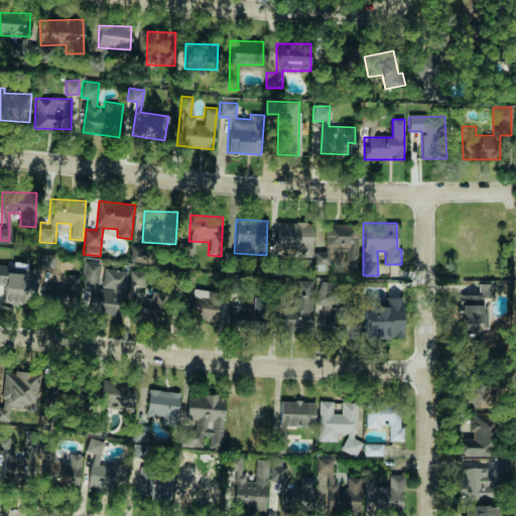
[(357,224),(325,224),(325,251),(314,251),(314,264),(330,264),(330,250),(345,250),(345,269),(357,269),(357,224)]
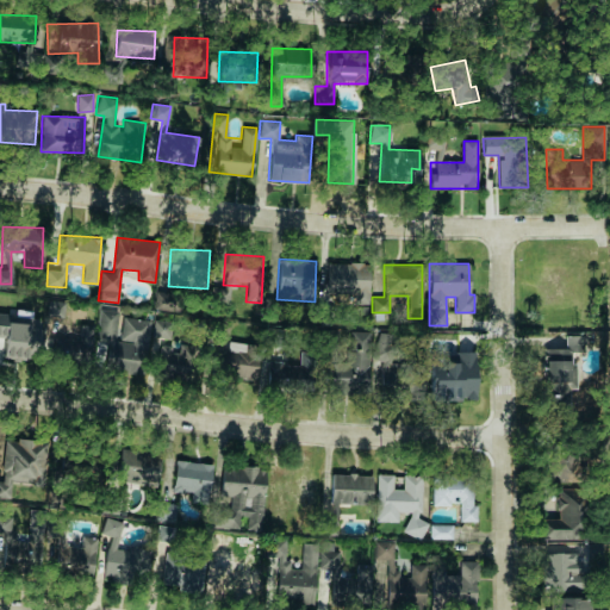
[(47,317),(68,317),(68,300),(48,300),(47,317)]
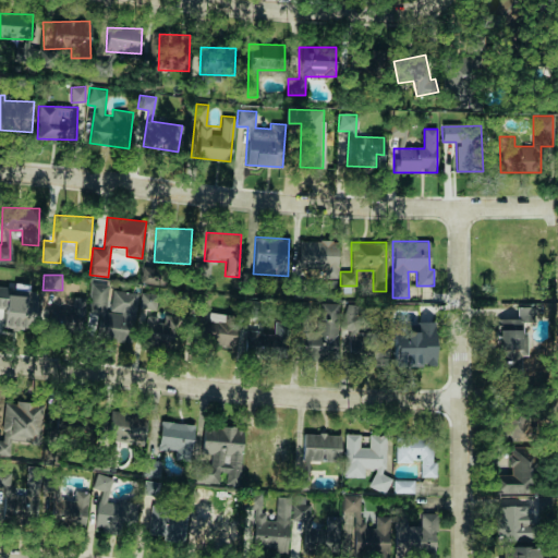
[(136,292),(109,290),(109,284),(91,282),(87,312),(98,313),(96,339),(132,342),(136,292)]
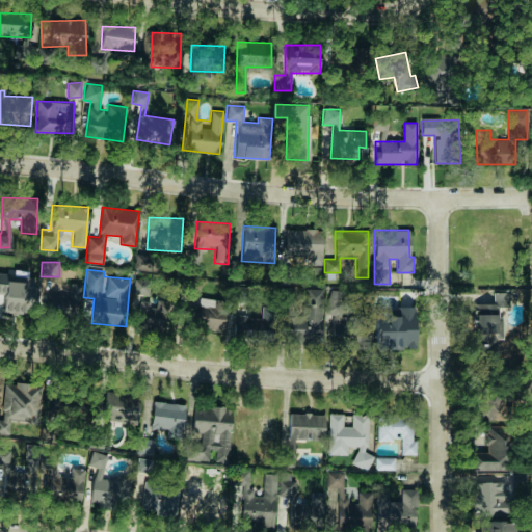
[(321,341),(323,289),(304,288),(303,317),(287,316),(287,340),(321,341)]
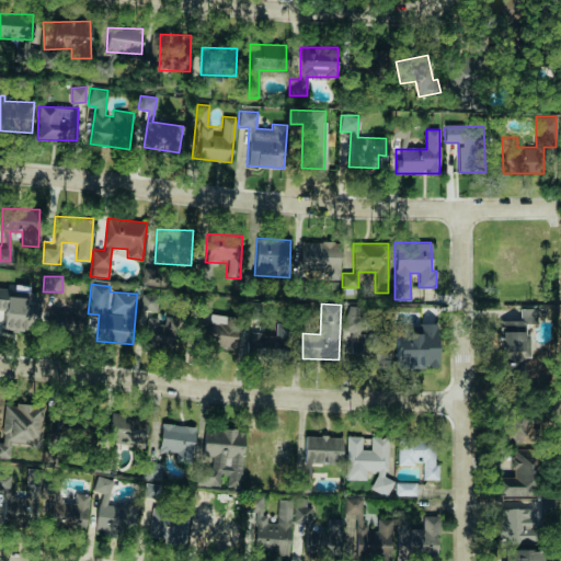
[(75,328),(75,307),(50,306),(50,327),(75,328)]
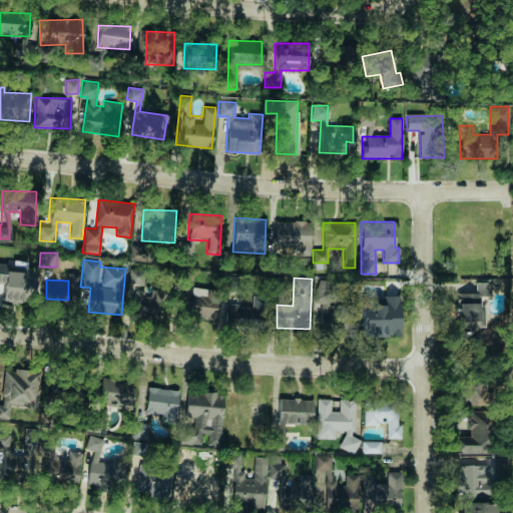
[(355,336),(356,305),(330,305),(331,280),(317,280),(316,303),(321,303),(320,325),(335,325),(334,336),(355,336)]
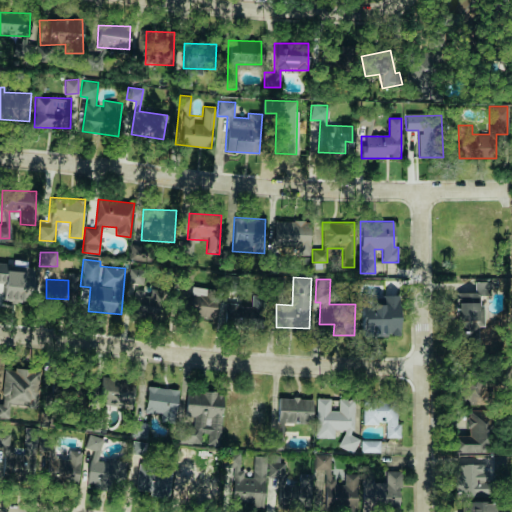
[(132,317),(163,317),(164,288),(147,288),(147,286),(133,286),(132,317)]
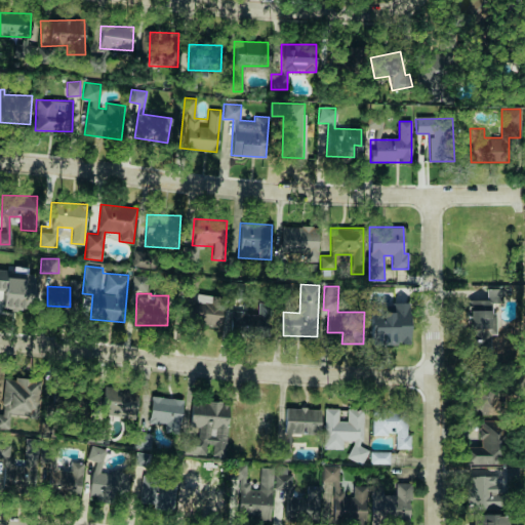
[(219,328),(224,296),(208,294),(207,300),(186,297),(183,322),(219,328)]
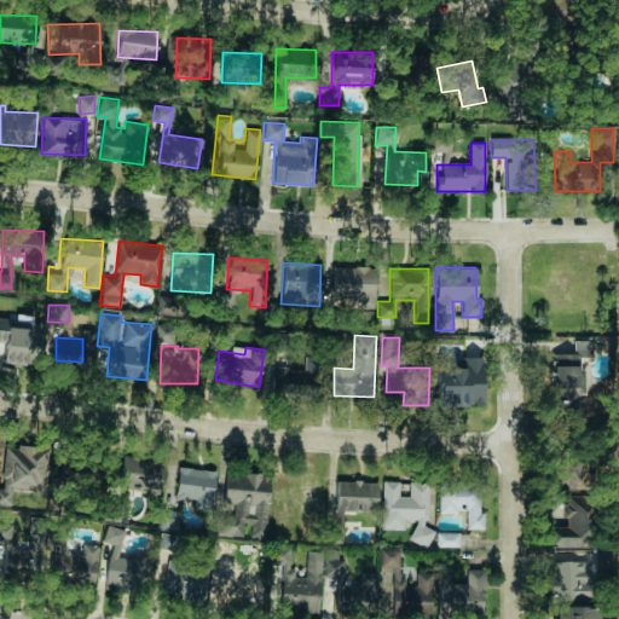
[(578,364),(568,364),(568,353),(553,354),(553,411),(571,410),(571,399),(578,398),(578,364)]
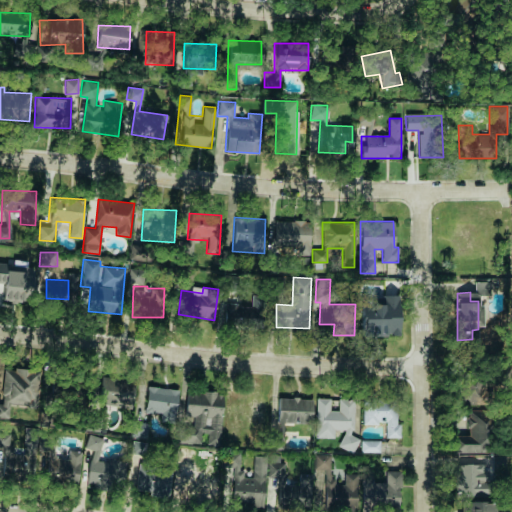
[(399,296),(362,295),(361,334),(398,335),(399,296)]
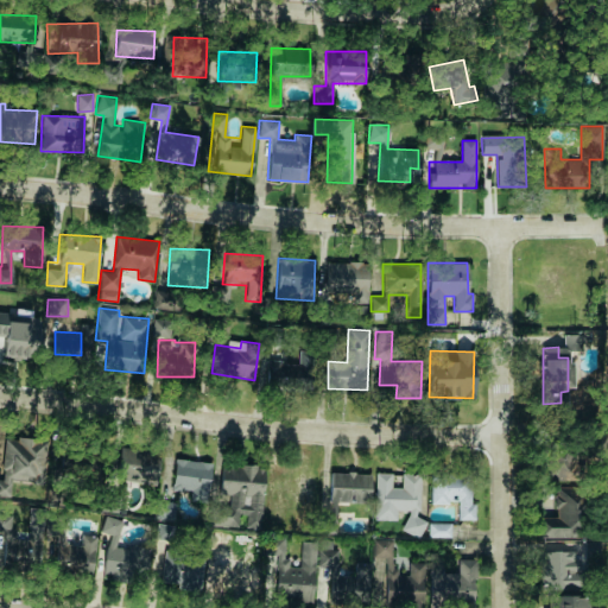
[(265,385),(312,386),(314,371),(284,369),(284,360),(266,360),(265,385)]
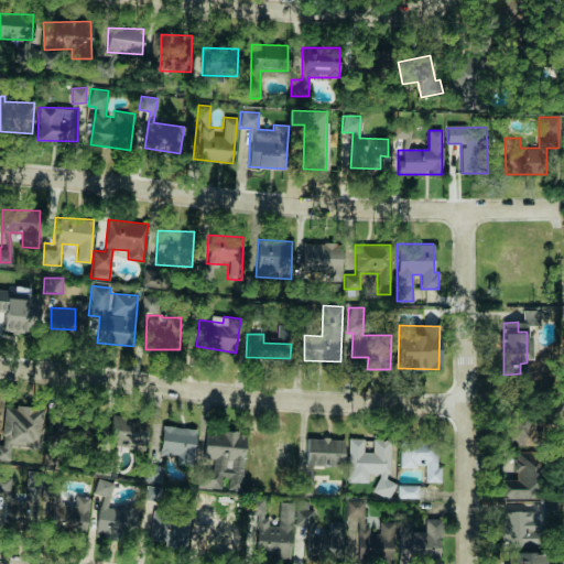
[(42,447),(42,407),(3,405),(3,446),(42,447)]
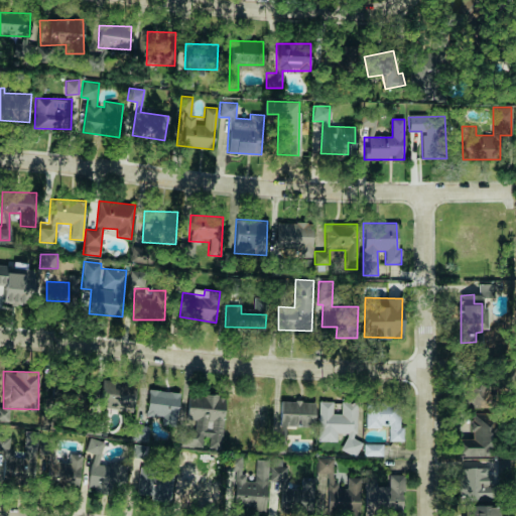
[(132,411),(136,384),(103,379),(99,406),(132,411)]
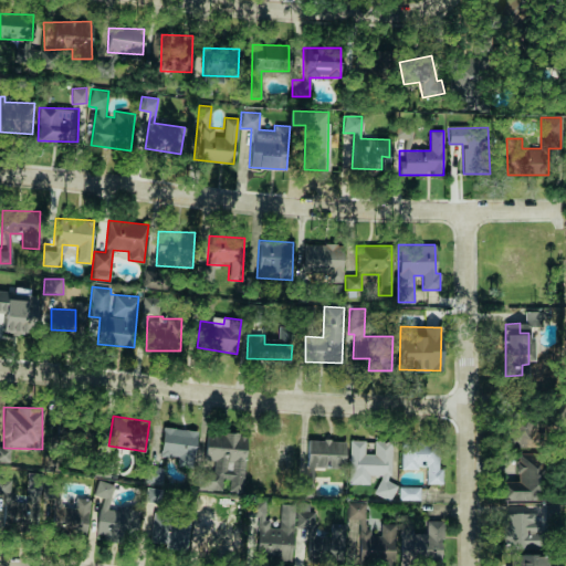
[(537,447),(535,417),(509,418),(511,448),(537,447)]
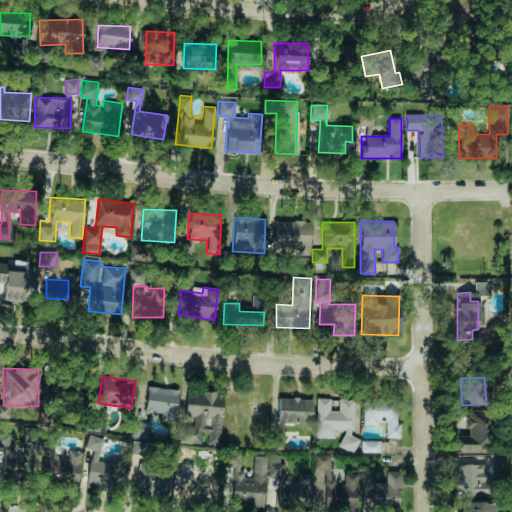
[(174,423),(178,389),(148,385),(145,411),(160,413),(159,421),(174,423)]
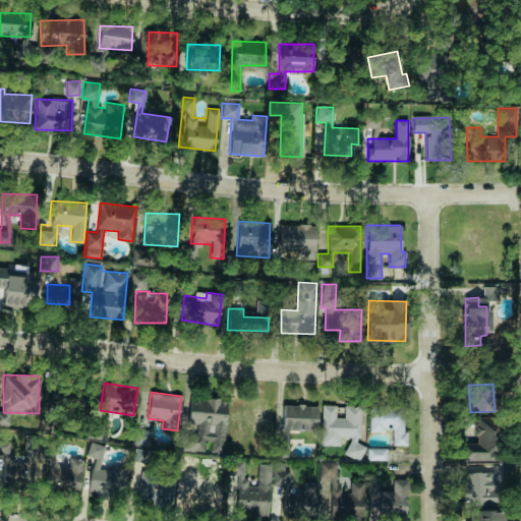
[(210,452),(224,453),(227,399),(188,397),(186,450),(204,451),(205,440),(211,440),(210,452)]
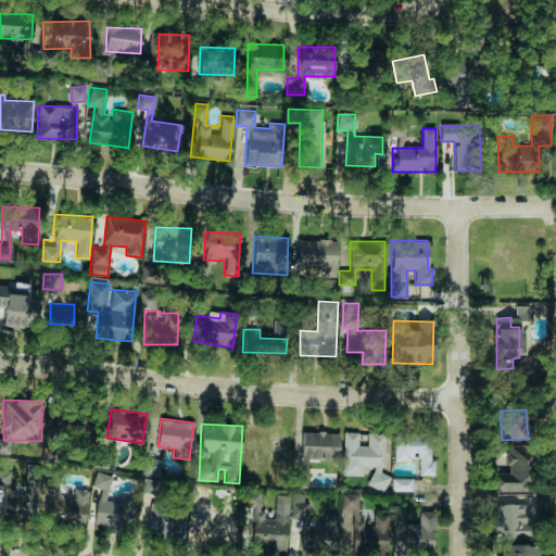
[(342,475),(362,475),(362,467),(370,467),(369,487),(387,488),(387,475),(382,475),(384,432),(367,432),(366,445),(357,445),(357,432),(343,431),(342,475)]
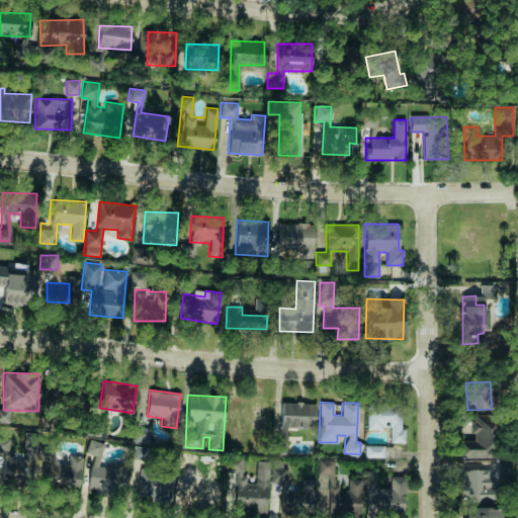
[(366,428),(390,428),(389,442),(404,442),(405,429),(401,429),(401,404),(367,404),(366,428)]
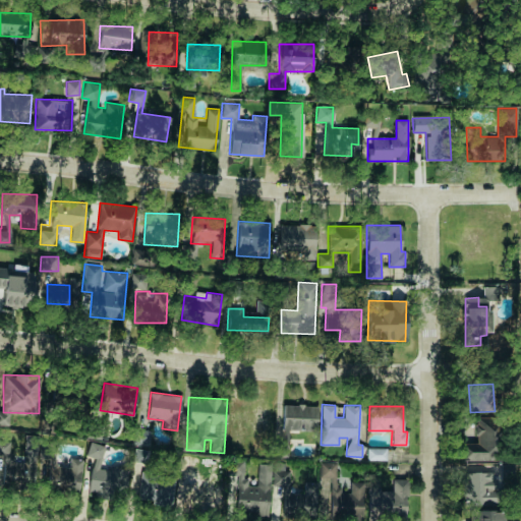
[(462,460),(497,460),(497,417),(475,417),(475,425),(466,425),(466,437),(475,437),(475,443),(461,443),(462,460)]
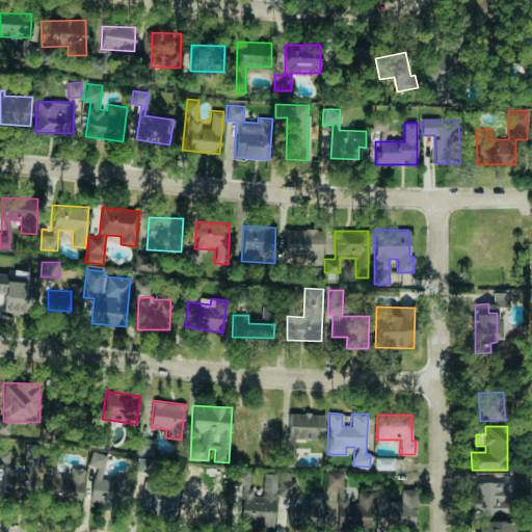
[(152,454),(154,439),(137,437),(136,453),(152,454)]
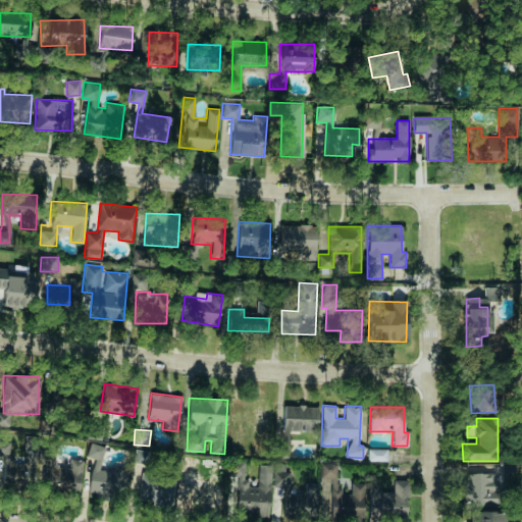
[(44,479),(44,466),(11,467),(11,440),(0,440),(0,456),(3,456),(4,469),(11,469),(11,479),(44,479)]
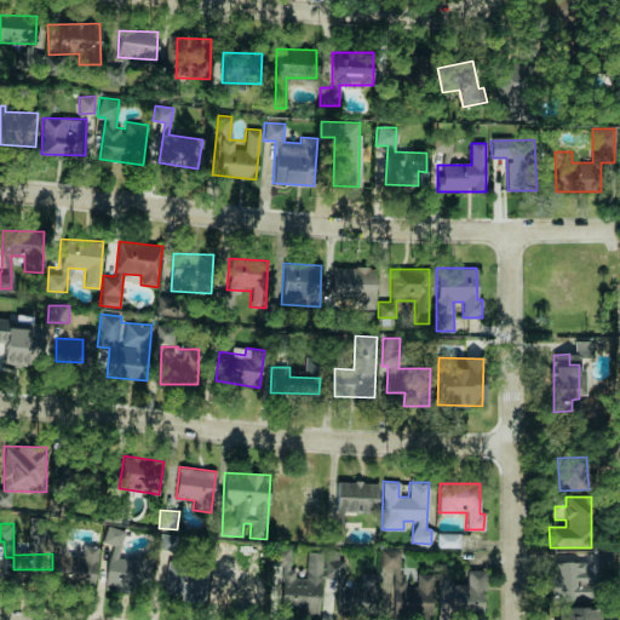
[(122,528),(104,526),(103,543),(109,544),(105,586),(149,591),(153,556),(131,554),(130,558),(120,557),(122,528)]
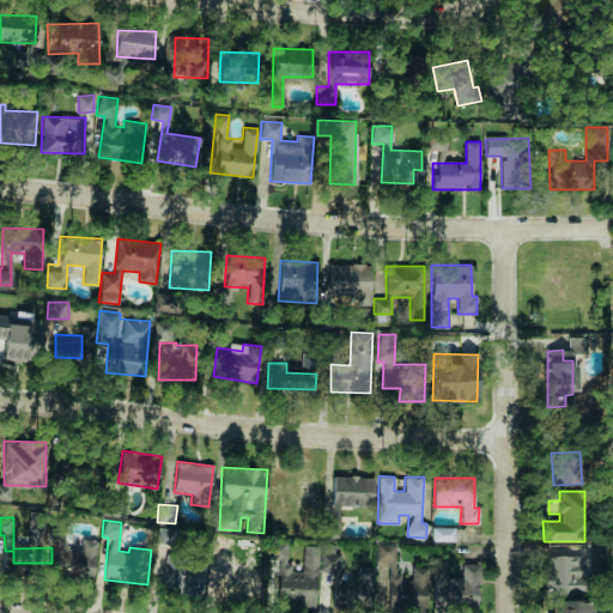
[(175,529),(158,527),(156,542),(173,545),(175,529)]
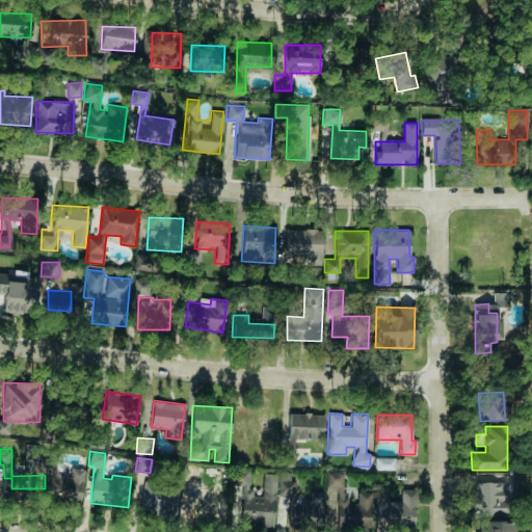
[(394,457),(374,457),(374,469),(394,470),(394,457)]
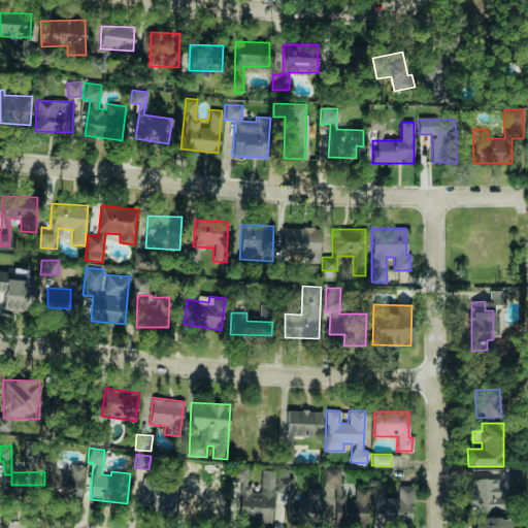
[(208,516),(213,488),(196,484),(200,464),(185,461),(182,475),(188,476),(182,510),(208,516)]
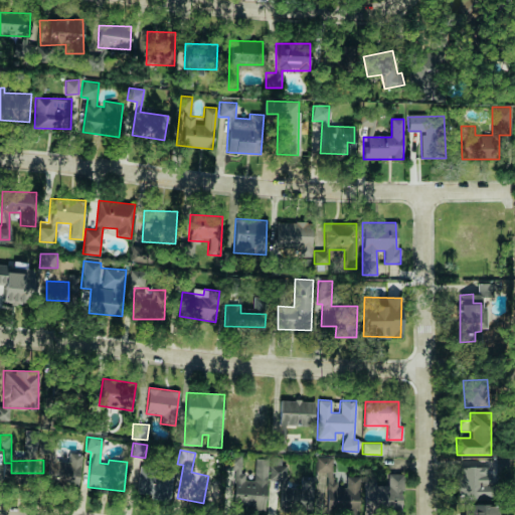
[(69,460),(46,459),(46,485),(78,486),(79,454),(69,453),(69,460)]
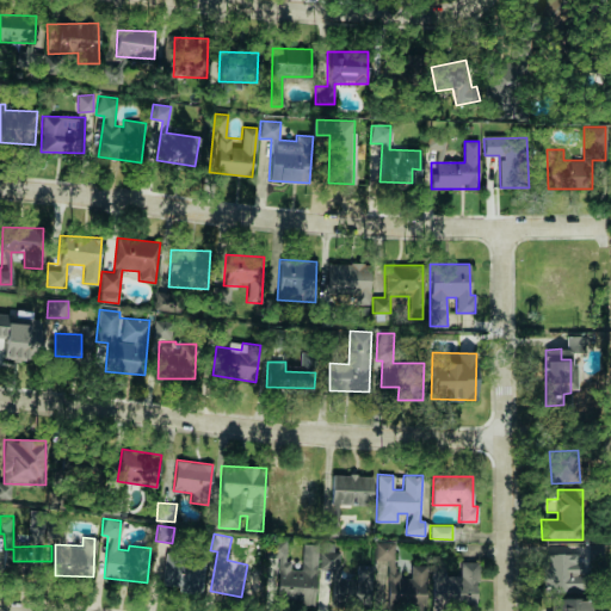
[(369,608),(372,566),(357,565),(356,579),(337,578),(338,544),(302,542),(300,565),(281,563),(278,602),(313,604),(315,569),(333,571),(331,605),(369,608)]
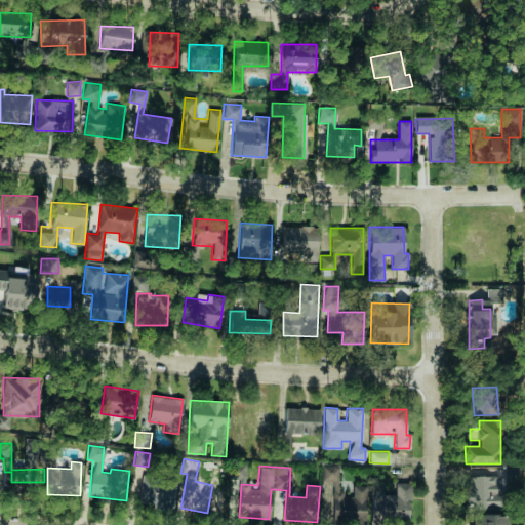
[(338,481),(338,466),(322,466),(322,481),(338,481)]
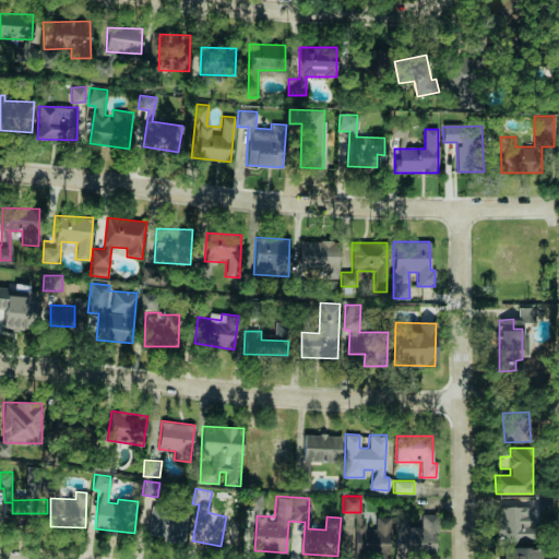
[(531,513),(522,513),(522,507),(497,507),(498,540),(532,539),(531,513)]
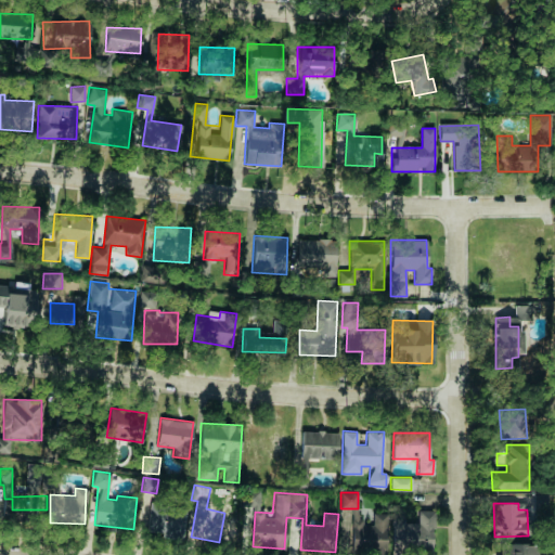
[(183,538),(184,506),(149,505),(147,531),(160,531),(160,537),(183,538)]
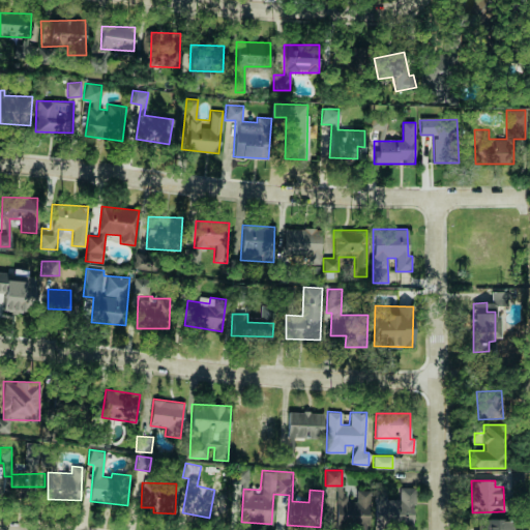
[(411,529),(412,506),(406,506),(406,488),(399,488),(399,499),(386,499),(387,495),(374,495),(374,528),(411,529)]
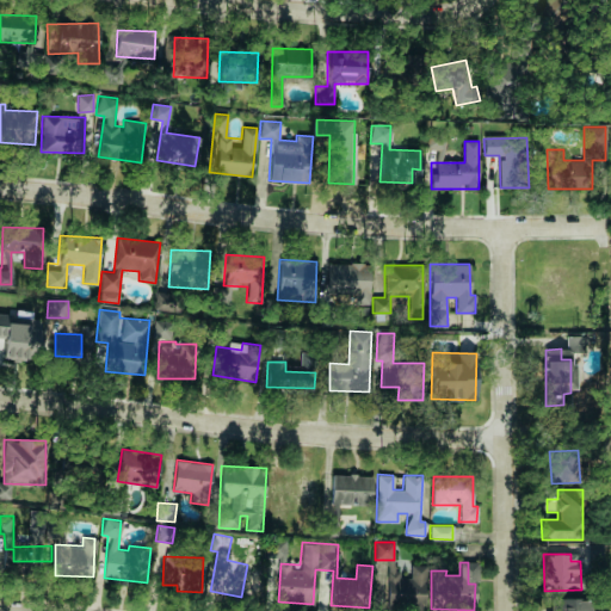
[(425,610),(426,566),(411,565),(411,579),(388,578),(388,609),(425,610)]
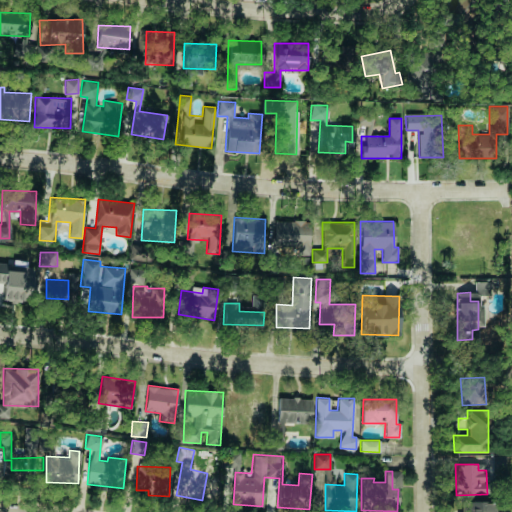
[(495,511),(495,501),(462,501),(462,511),(495,511)]
